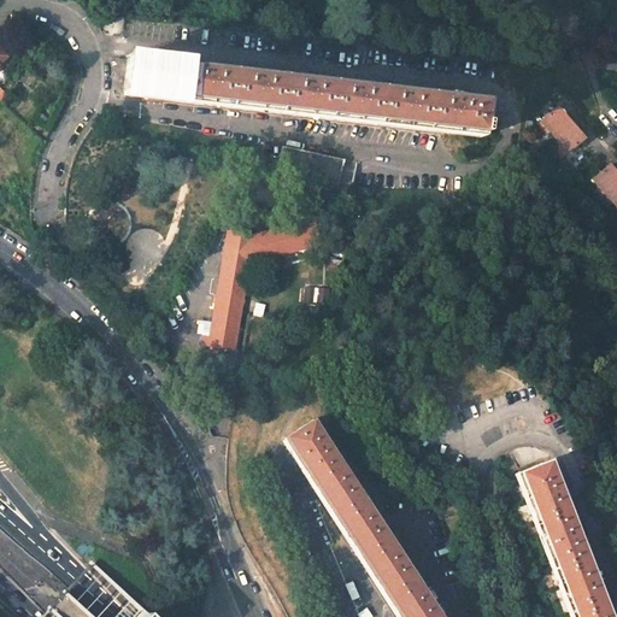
[(163,100),(440,133),(441,129),(481,134),(481,133),(485,133),(486,122),(482,122),(485,101),(128,59),(123,92),(163,97),(163,100)]
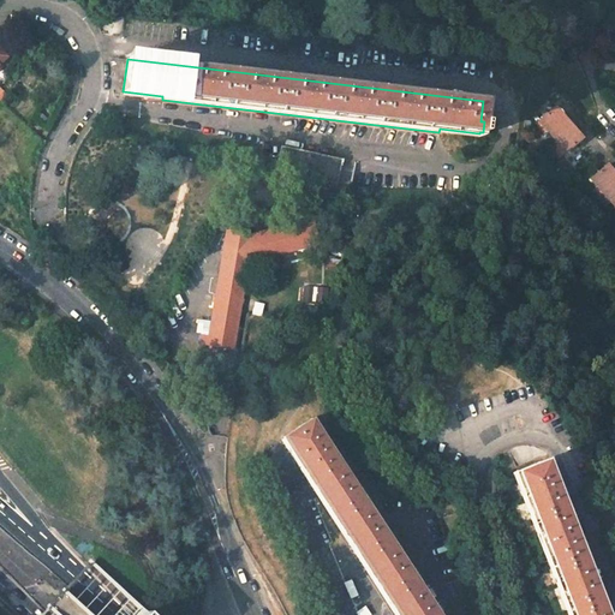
[(561,114),(555,107),(538,121),(541,124),(548,132),(551,137),(569,123),(562,114),(561,114)]
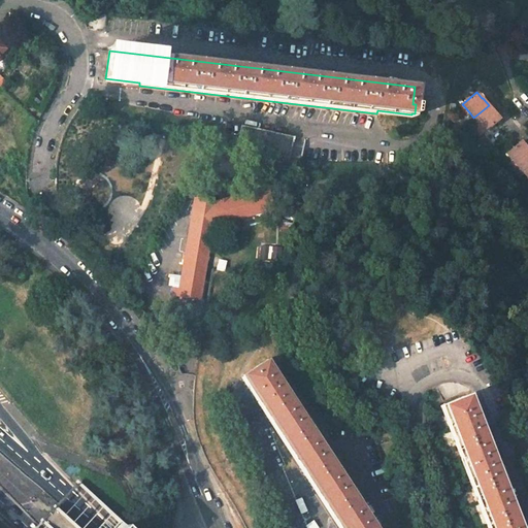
[(495,111),(489,105),(473,118),(479,123),(485,130),(486,131),(499,119),(494,112),(495,111)]
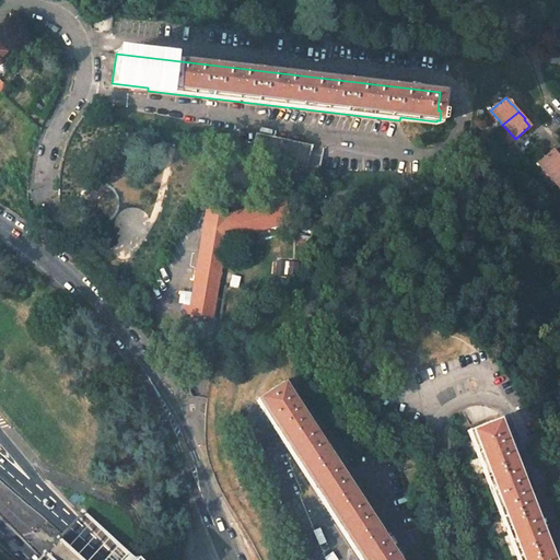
[(499,120),(492,113),(489,115),(496,123),(499,120)]
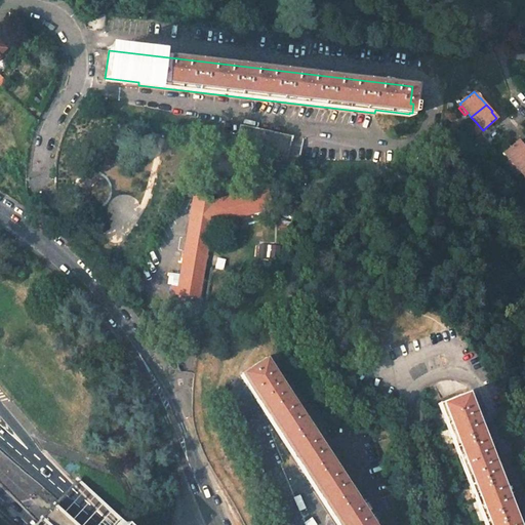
[(482,129),(476,122),(470,127),(476,135),(482,129)]
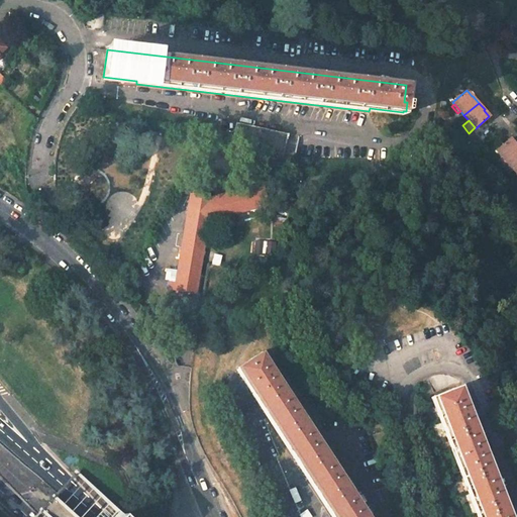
[(289,134),(237,122),(234,134),(232,142),(285,153),(287,143),(289,134)]
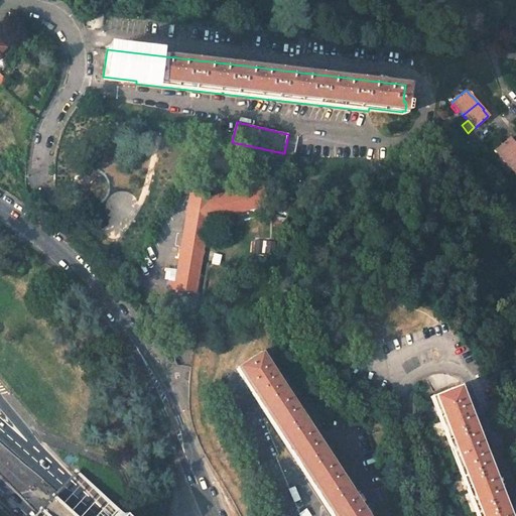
[(514,144),(509,138),(496,150),(507,163),(515,154),(515,144),(514,144)]
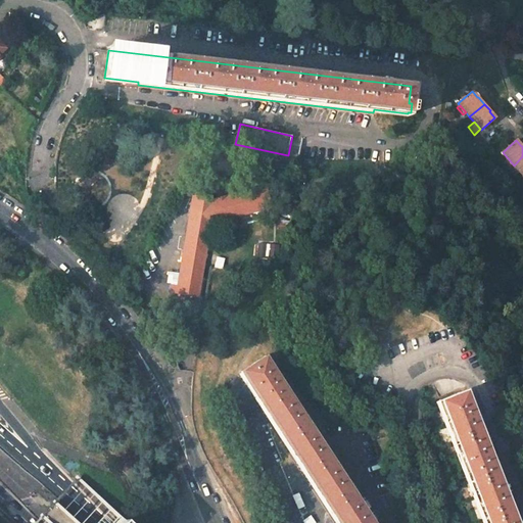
[(300,147),(290,145),(288,155),(298,157),(300,147)]
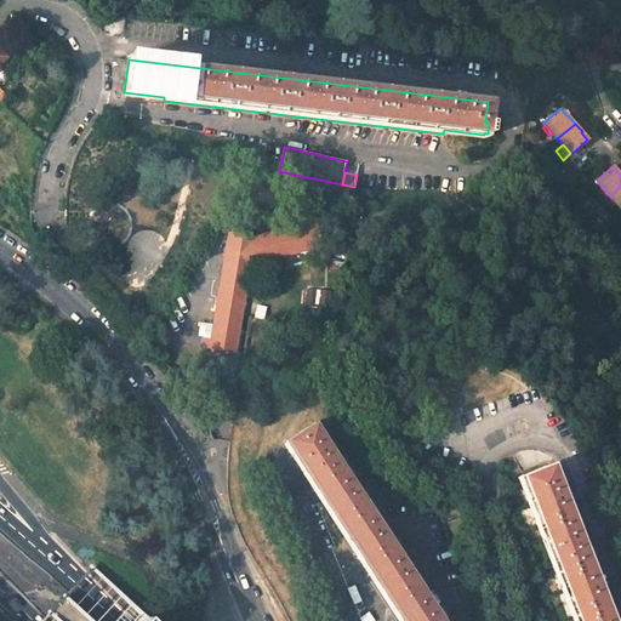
[(620,186),(610,197),(620,209),(620,186)]
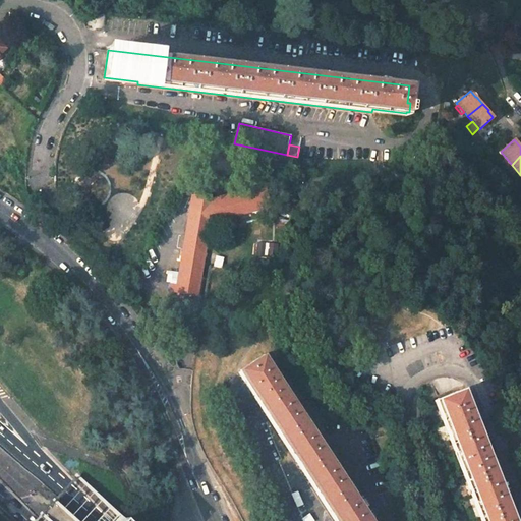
[(312,160),(297,157),(296,167),(301,168),(310,170),(312,160)]
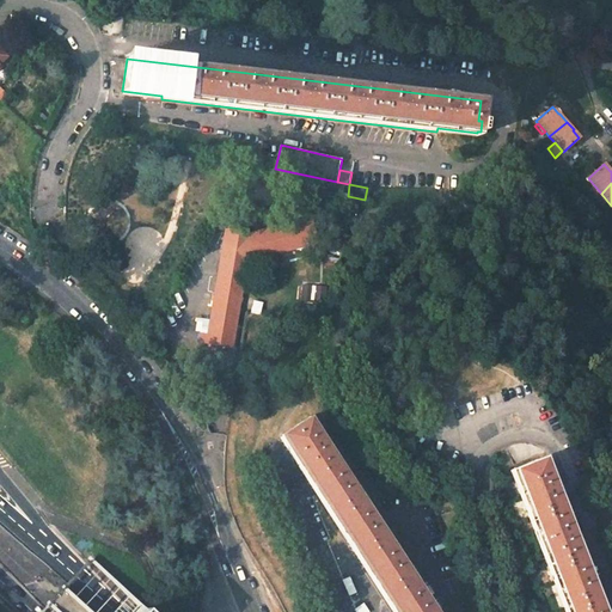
[(606,201),(594,187),(591,190),(603,204),(606,201)]
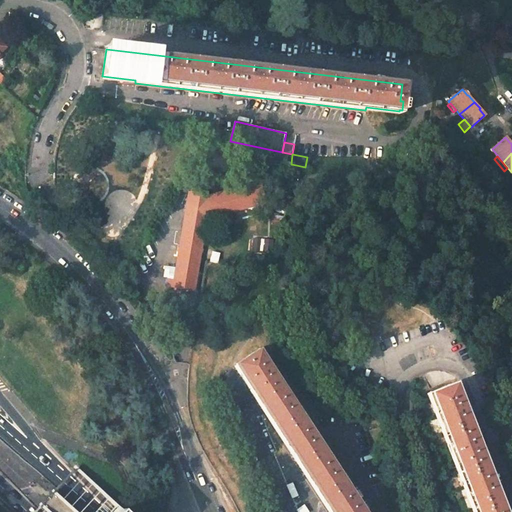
[(194,292),(206,219),(266,203),(259,182),(210,195),(189,191),(174,279),(172,289),(194,292)]
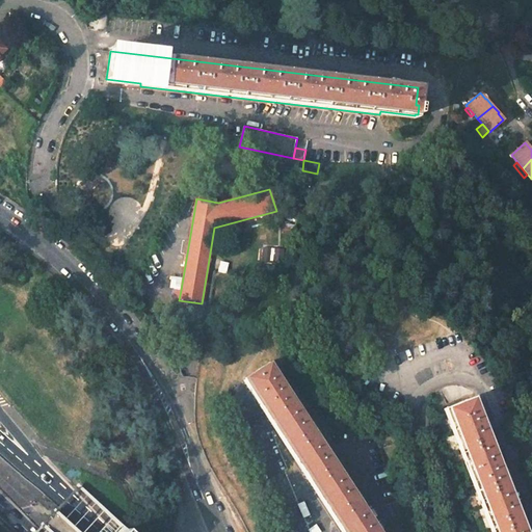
[(263,249),(264,262),(284,260),(283,247),(263,249)]
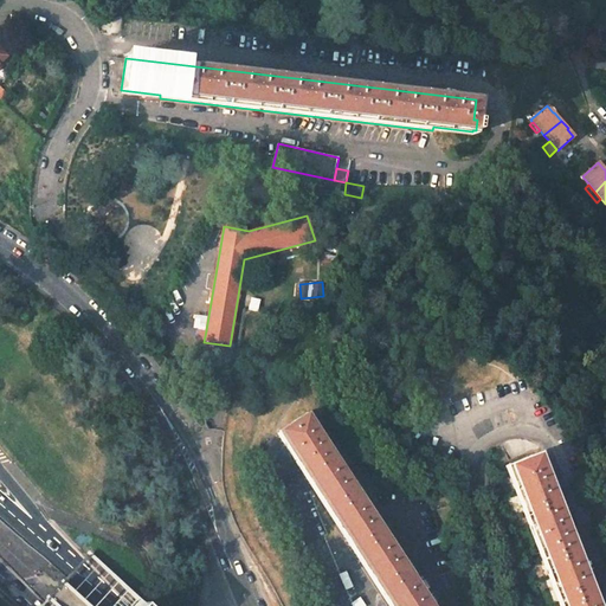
[(431,605),(407,569),(346,475),(305,413),(278,431),(392,605),(431,605)]
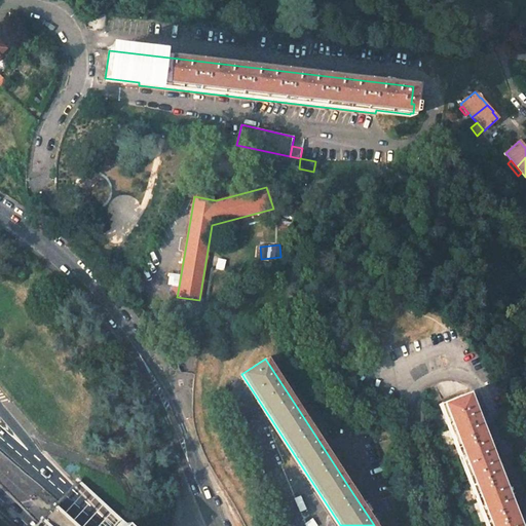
[(441,403),(457,447),(472,484),(488,525),(518,525),(467,392),(441,403)]
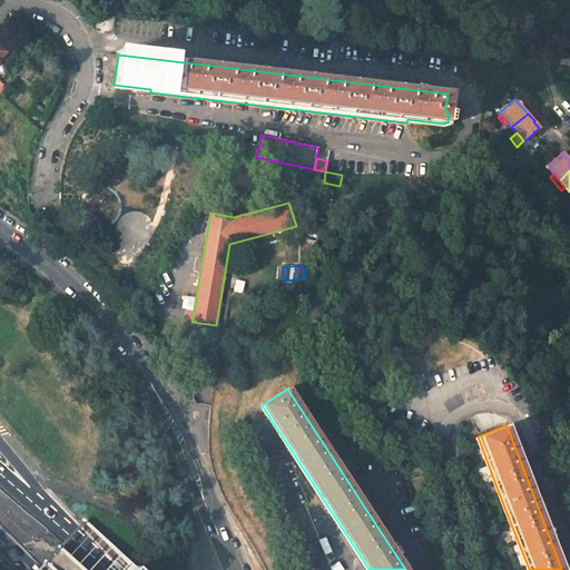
[(419,473),(414,462),(404,467),(409,477),(419,473)]
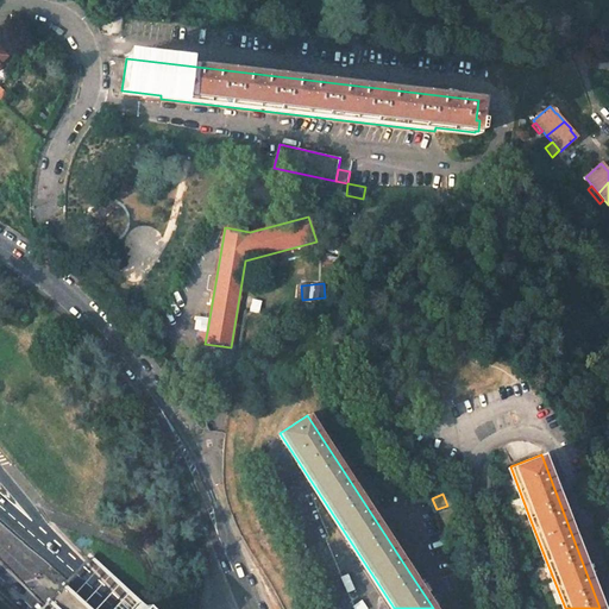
[(148,608),(145,606),(144,604),(139,601),(132,608),(131,608),(92,608),(67,586),(50,604),(55,608),(148,608)]
